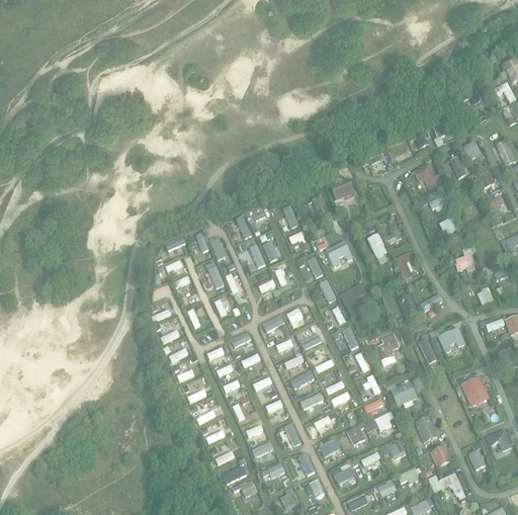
[(517,66),(514,59),(502,65),(512,82),(517,78),(517,66)]
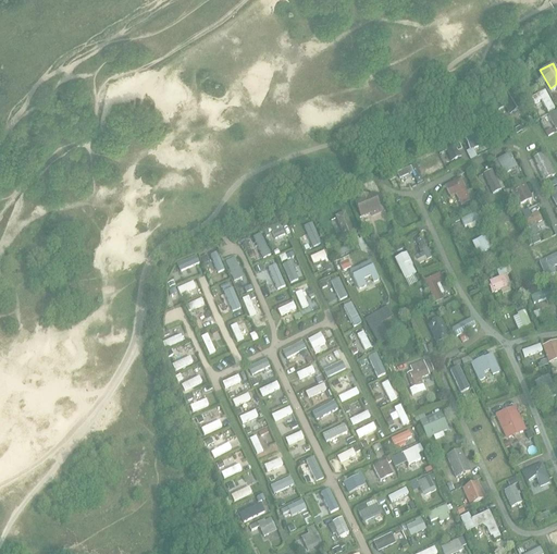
[(514,83),(502,89),(510,103),(514,102),(517,107),(524,102),(514,83)]
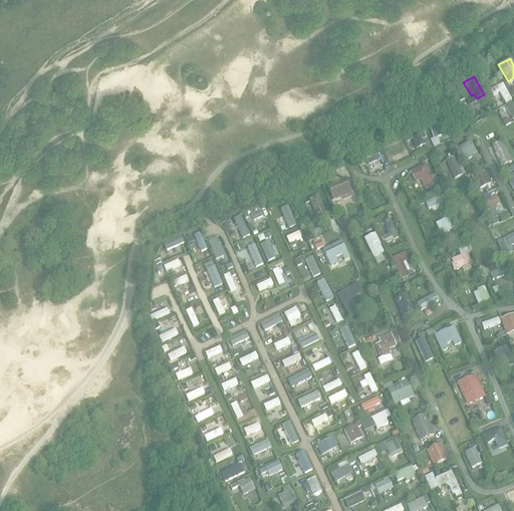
[(506,101),(511,98),(503,81),(502,81),(501,78),(495,81),(496,84),(490,87),(493,93),(500,90),(506,101)]
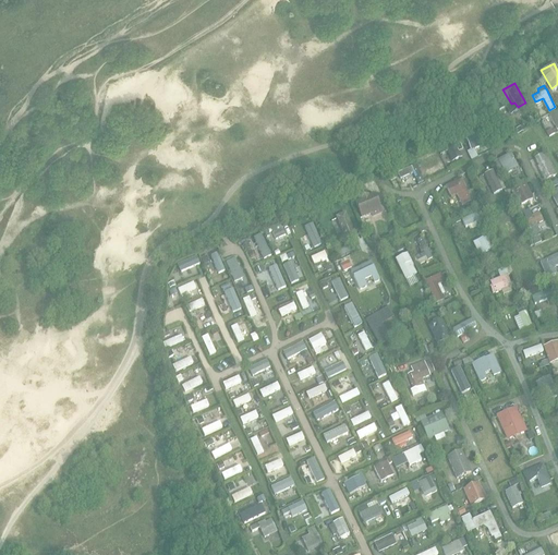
[(557,108),(548,113),(556,128),(557,125),(557,108)]
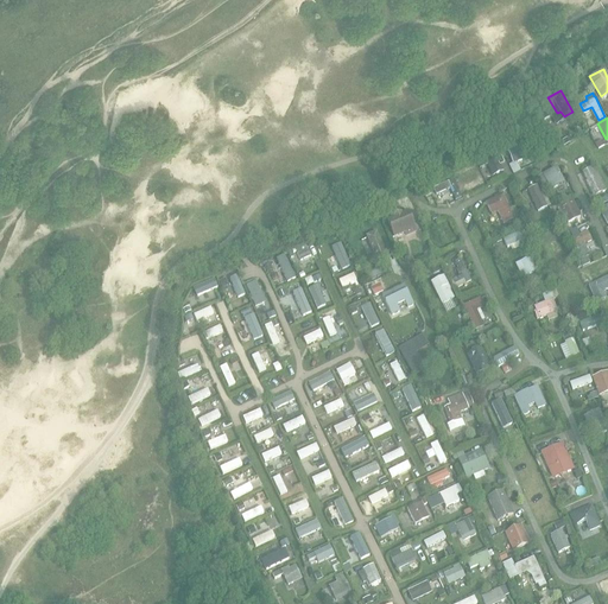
[(587,152),(578,138),(568,144),(575,158),(587,152)]
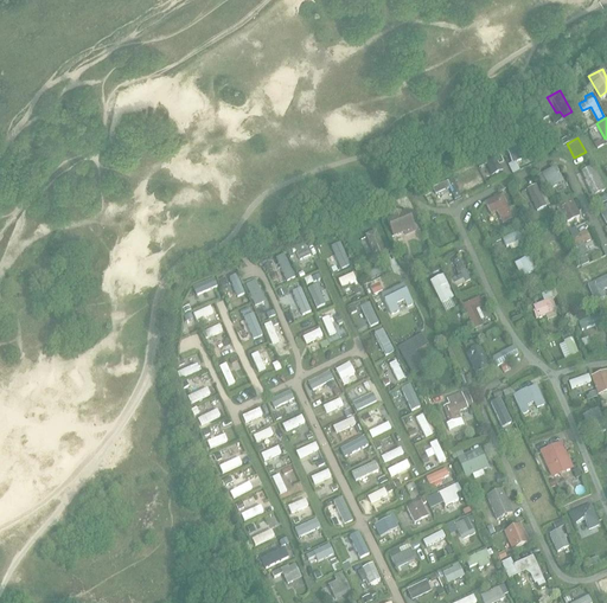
[(510,146),(516,159),(531,152),(525,139),(510,146)]
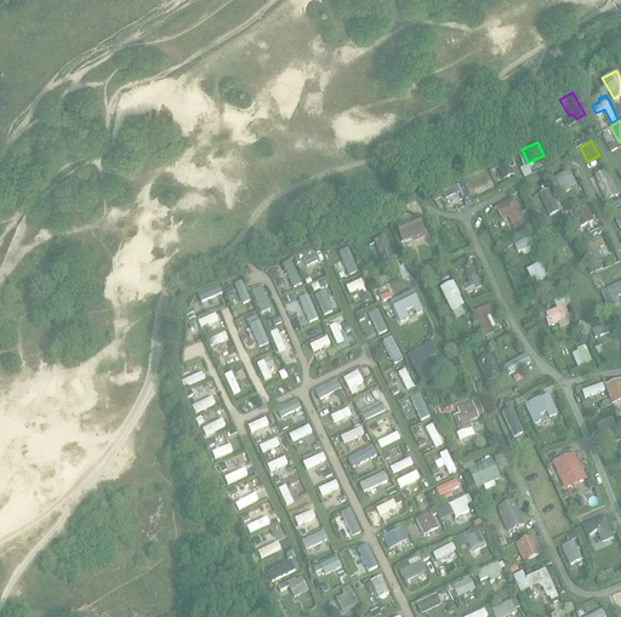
[(503,177),(514,172),(511,165),(514,164),(510,153),(506,155),(506,154),(494,159),(495,160),(486,164),(490,169),(497,165),(503,177)]
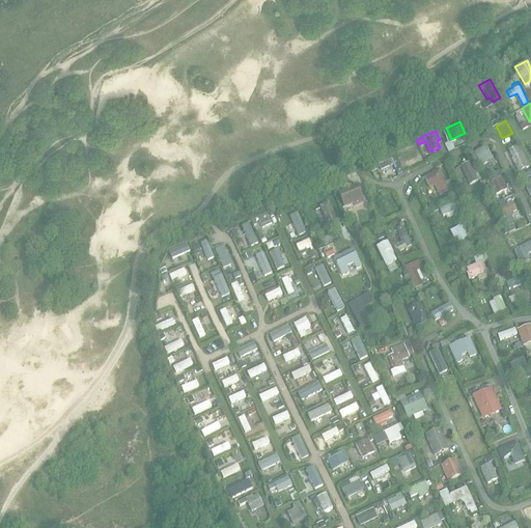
[(486,143),(474,149),(480,163),(493,157),(486,143)]
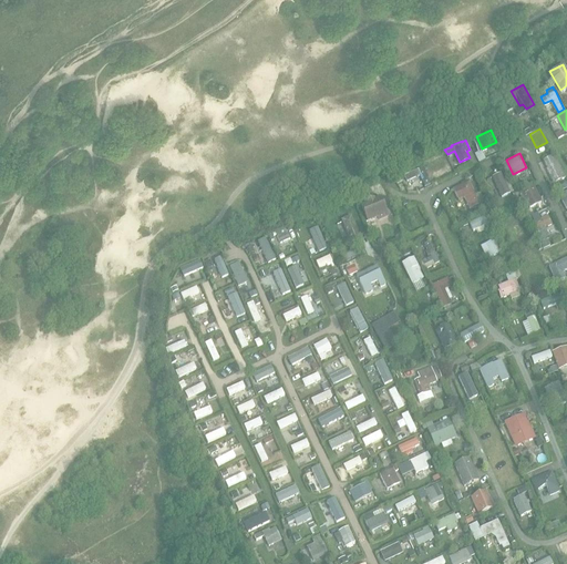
[(546,167),(553,181),(565,175),(557,159),(556,160),(553,153),(543,159),(547,166),(546,167)]
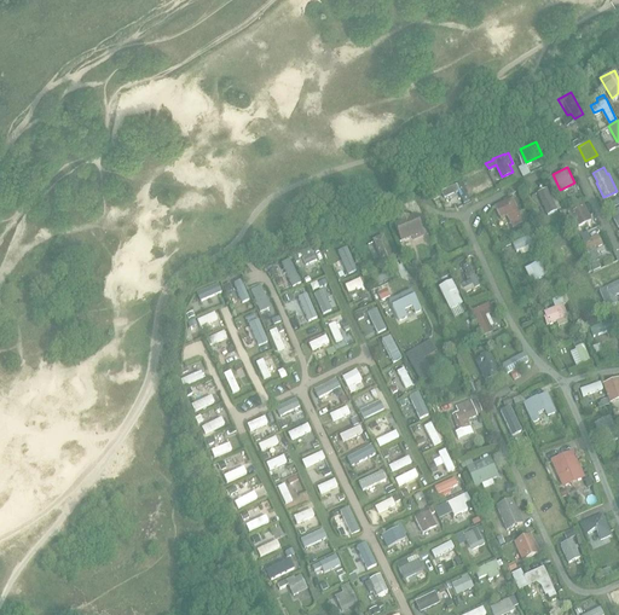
[(456,181),(440,189),(444,195),(460,187),(456,181)]
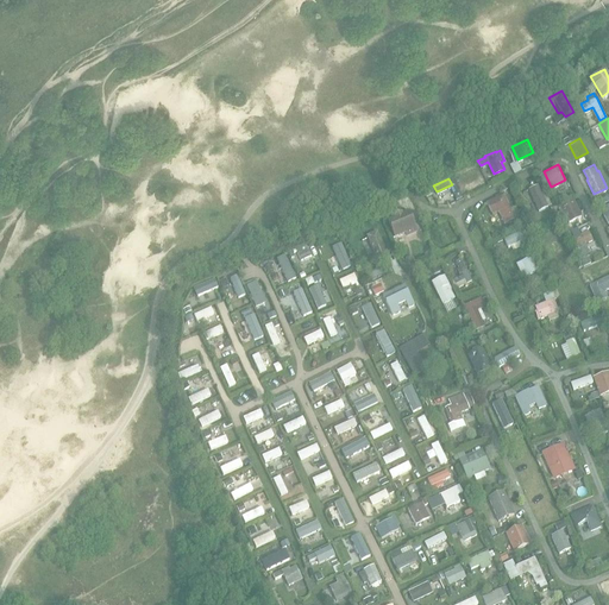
[(538,183),(528,188),(539,209),(547,205),(542,194),(545,193),(544,188),(541,189),(538,183)]
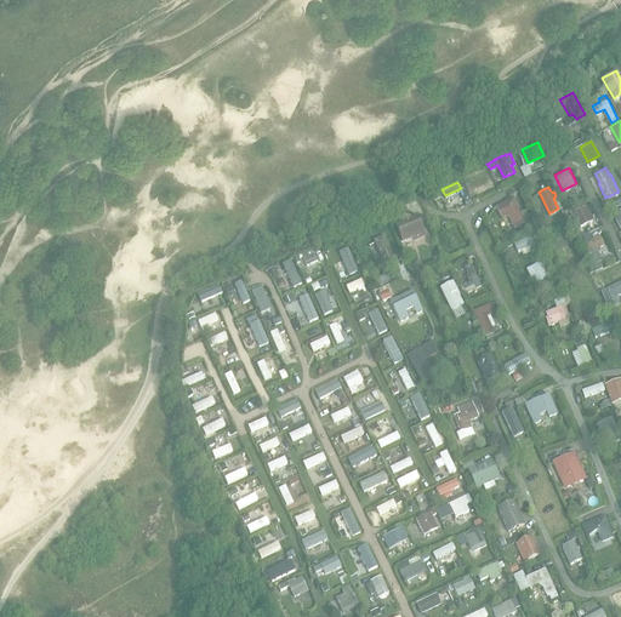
[(432,193),(437,203),(443,200),(438,190),(432,193)]
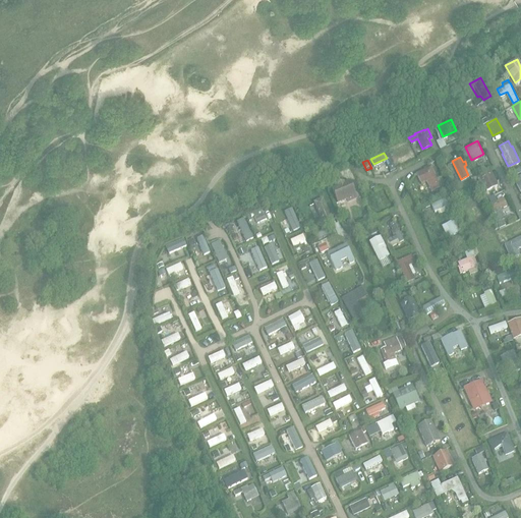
[(426,179),(430,189),(436,187),(438,191),(442,189),(442,188),(443,187),(442,185),(441,185),(430,164),(429,163),(423,166),(424,168),(416,171),(421,181),(426,179)]
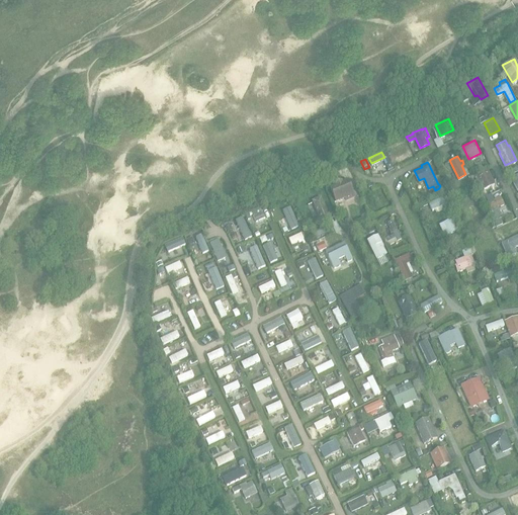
[(508,174),(517,169),(517,165),(516,162),(505,168),(508,174)]
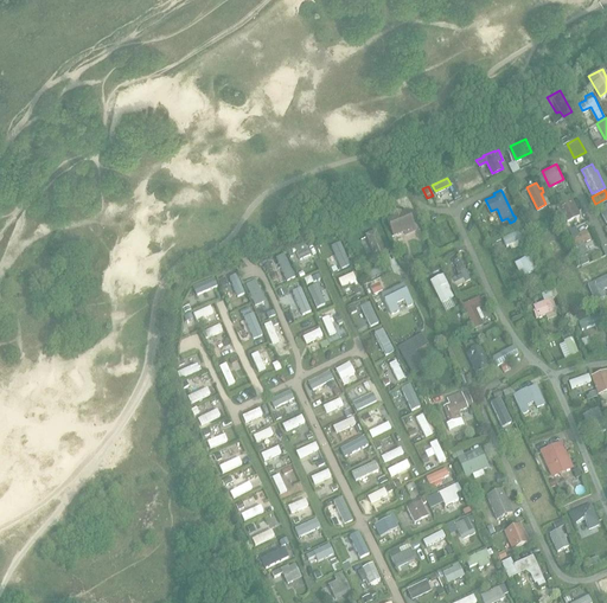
[(580,213),(572,196),(555,204),(561,215),(563,213),(566,219),(580,213)]
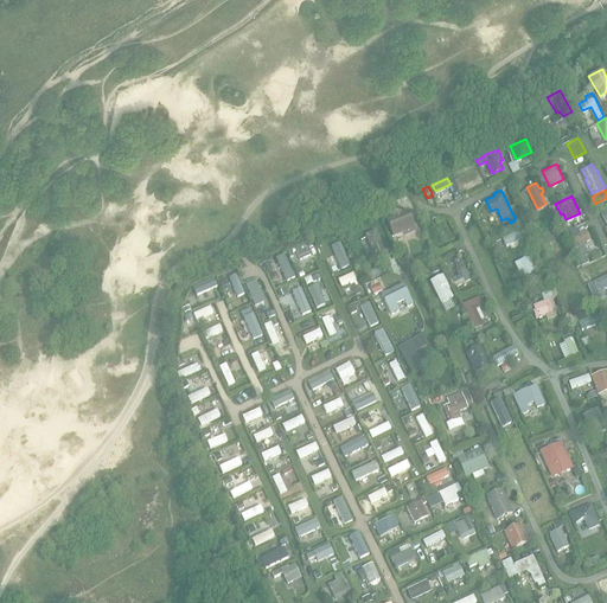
[(385,220),(393,236),(403,231),(404,235),(416,230),(407,211),(385,220)]
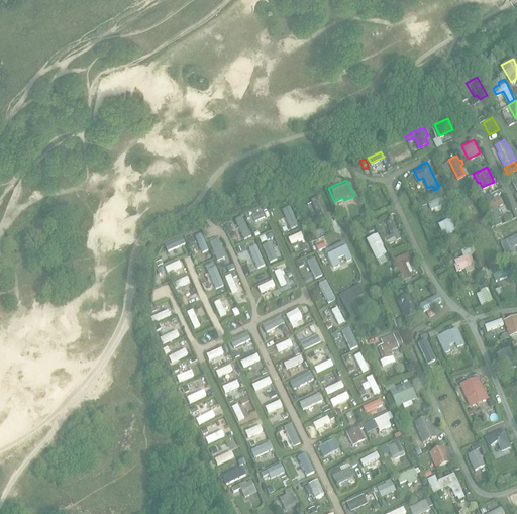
[(320,194),(310,199),(311,201),(307,203),(310,210),(314,208),(321,223),(330,219),(320,194)]
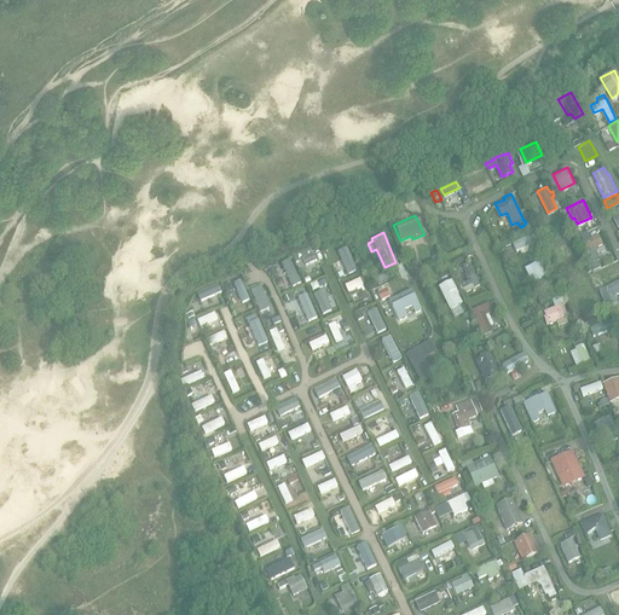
[(516,249),(534,239),(531,232),(513,241),(516,249)]
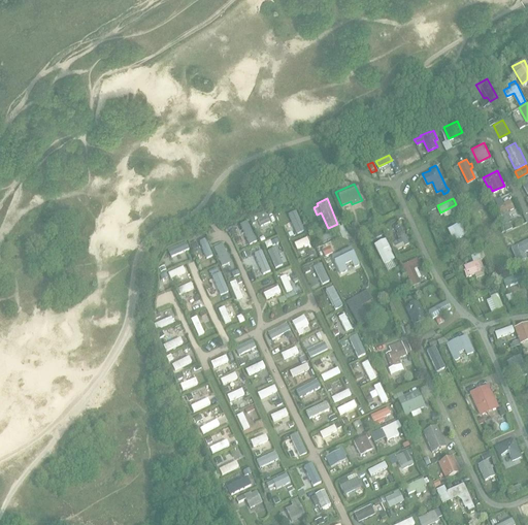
[(269,220),(266,210),(257,215),(257,214),(254,215),(255,217),(257,216),(261,224),(269,220)]
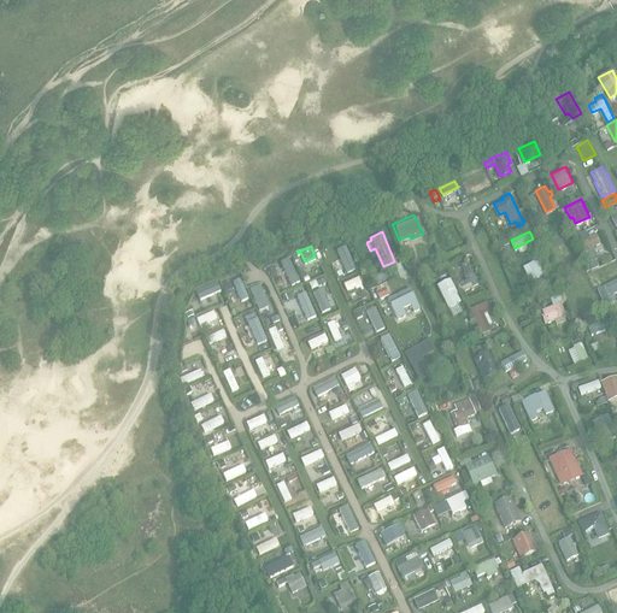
[(271,265),(292,258),(288,251),(268,259),(271,265)]
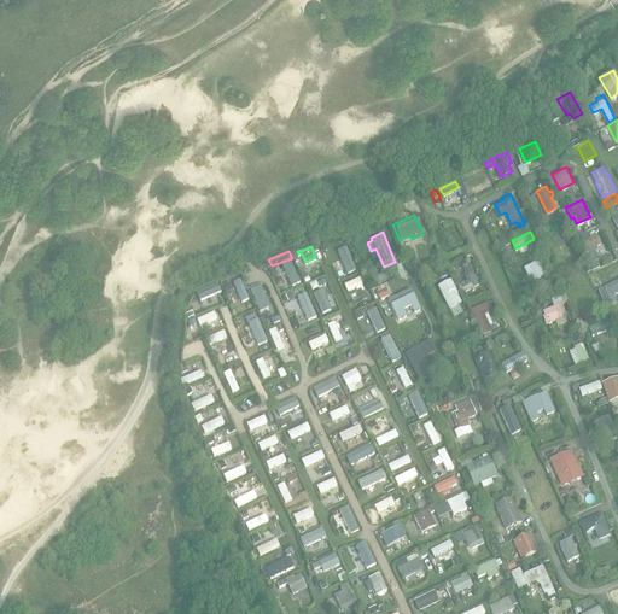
[(348,252),(333,259),(337,265),(351,259),(348,252)]
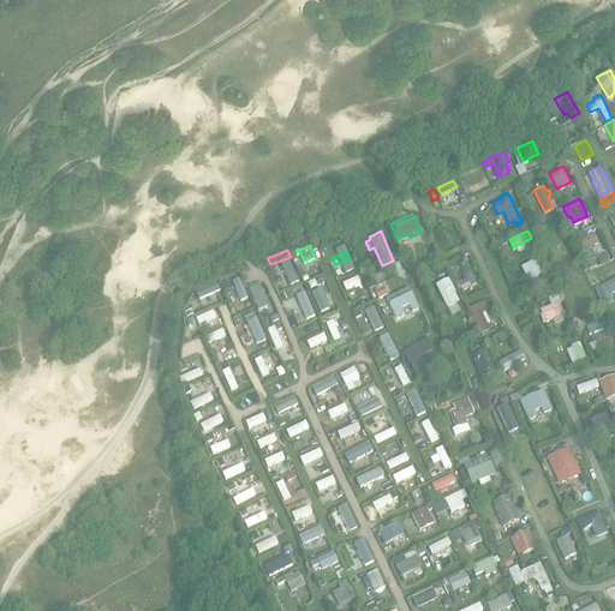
[(521,264),(527,279),(542,271),(538,263),(545,259),(542,255),(521,264)]
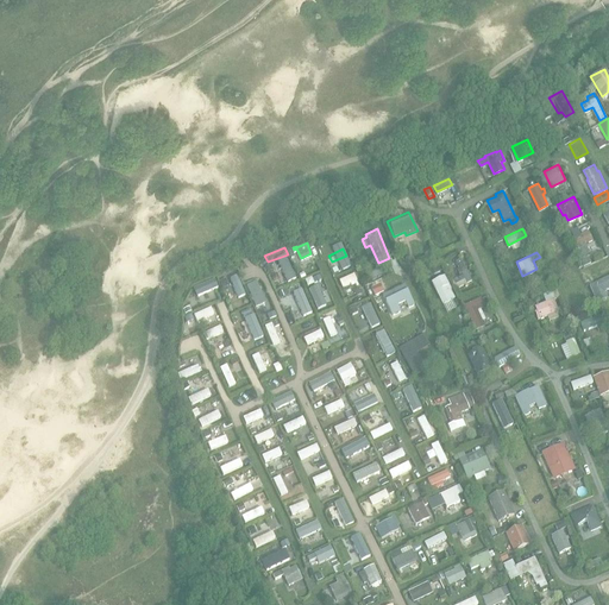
[(456,288),(472,279),(460,257),(454,259),(459,266),(457,268),(459,272),(462,271),(463,273),(451,279),(456,288)]
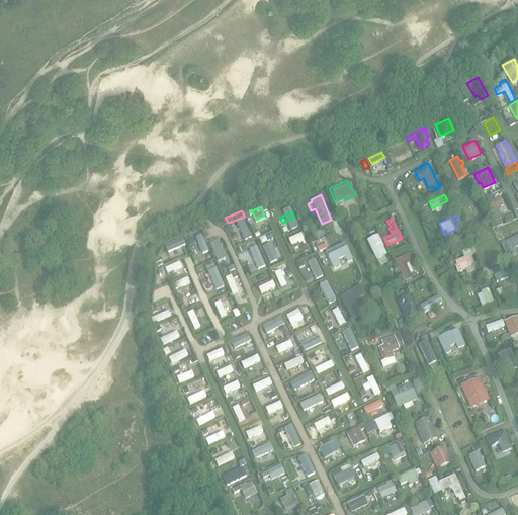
[(263,226),(254,231),(257,237),(261,236),(261,237),(266,234),(263,226)]
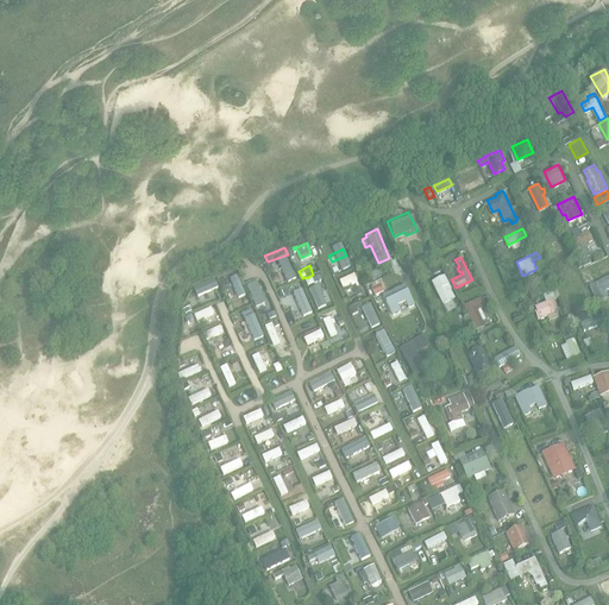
[(280,281),(296,273),(294,266),(276,273),(280,281)]
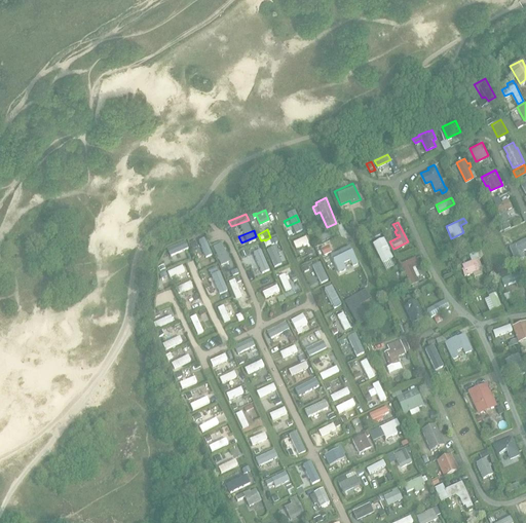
[(190,244),(204,237),(202,231),(196,234),(195,231),(192,232),(193,235),(187,237),(190,244)]
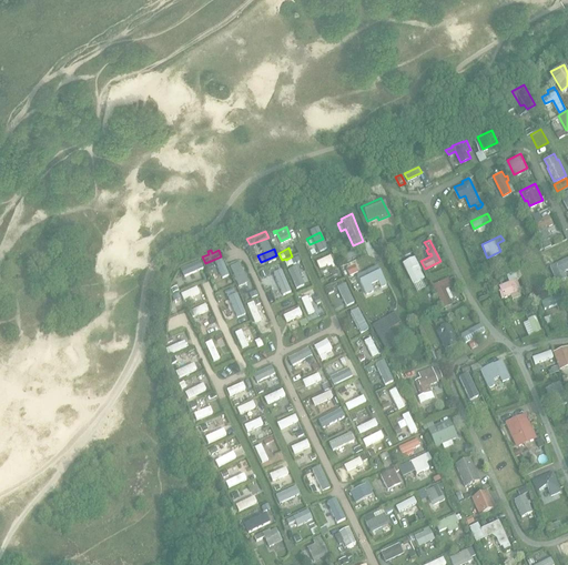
[(324,253),(328,264),(334,262),(330,251),(324,253)]
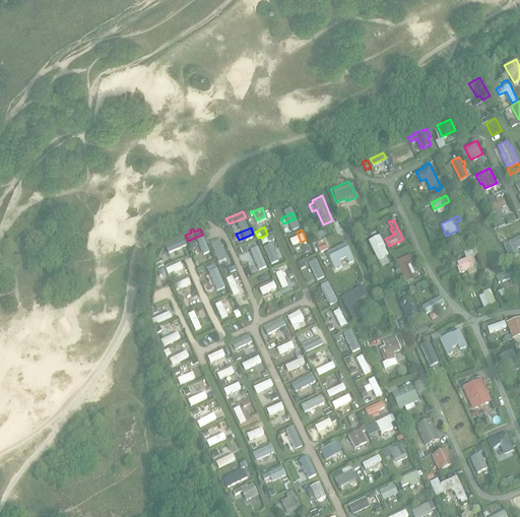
[(379,234),(368,240),(377,259),(388,253),(384,246),(385,246),(379,234)]
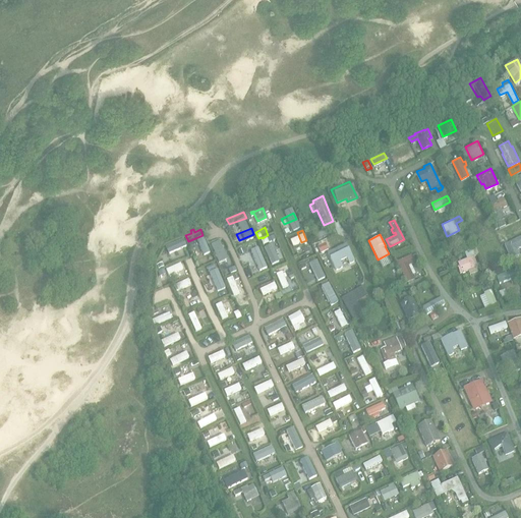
[(504,243),(508,250),(510,255),(511,257),(520,253),(517,246),(520,244),(520,236),(520,235),(504,243)]
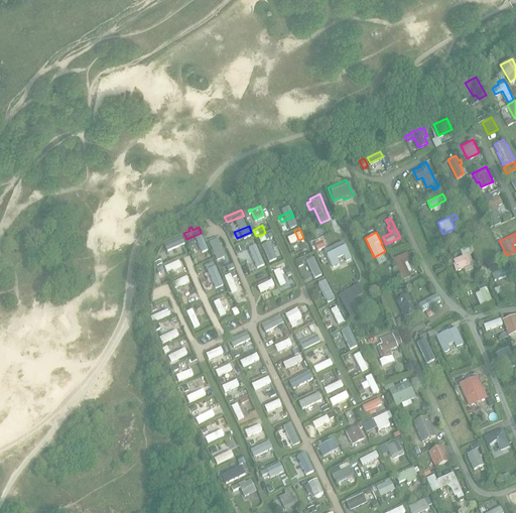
[(182,234),(166,241),(168,247),(175,244),(175,246),(179,244),(178,243),(184,240),(182,234)]
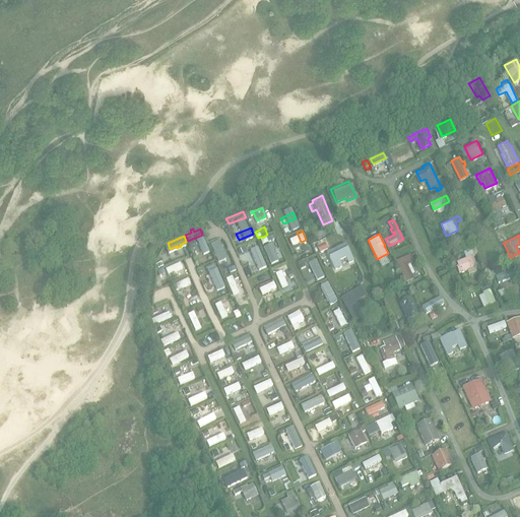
[(274,253),(268,240),(264,242),(269,255),(274,253)]
